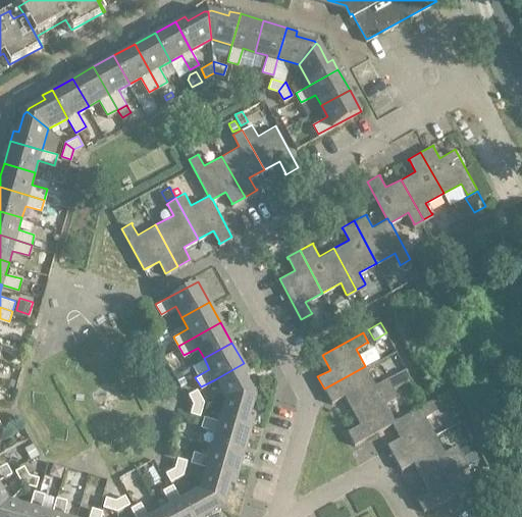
[(249,373),(244,363),(215,379),(225,398),(253,395),(253,392),(244,375),(249,373)]
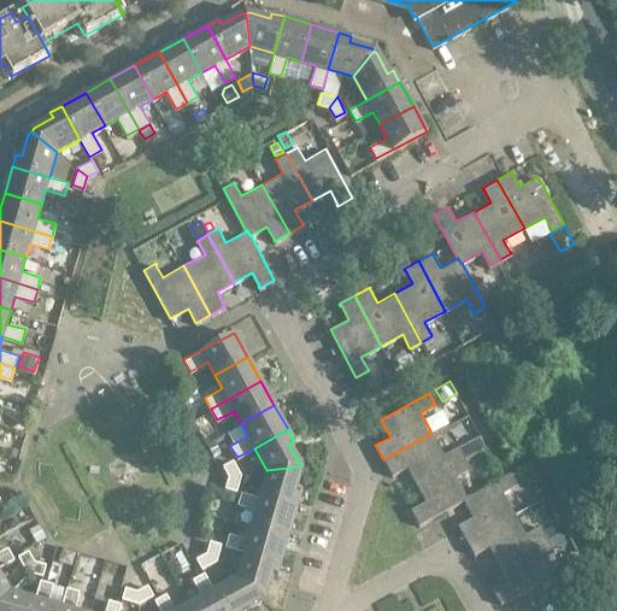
[(444,454),(432,433),(383,459),(392,474),(393,474),(393,473),(406,465),(416,482),(464,457),(464,456),(458,446),(457,446),(457,447),(444,454)]
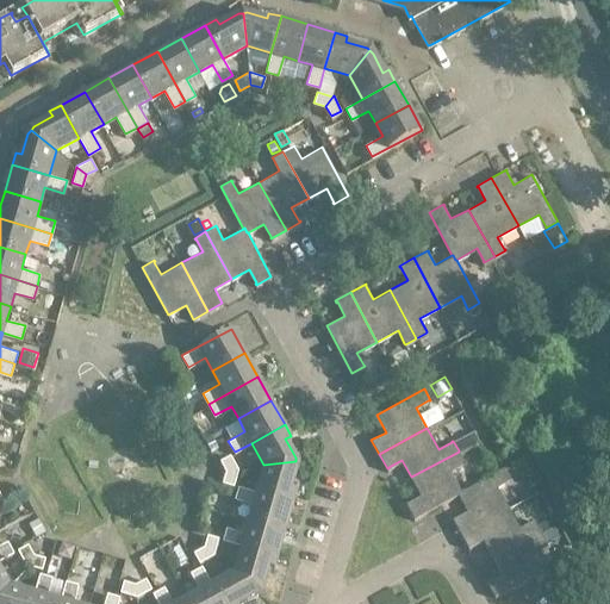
[(212,433),(204,437),(210,447),(217,442),(212,433)]
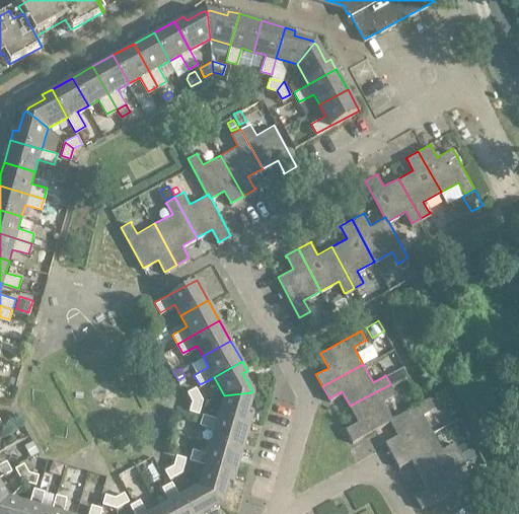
[(394,370),(385,375),(390,383),(399,379),(394,370)]
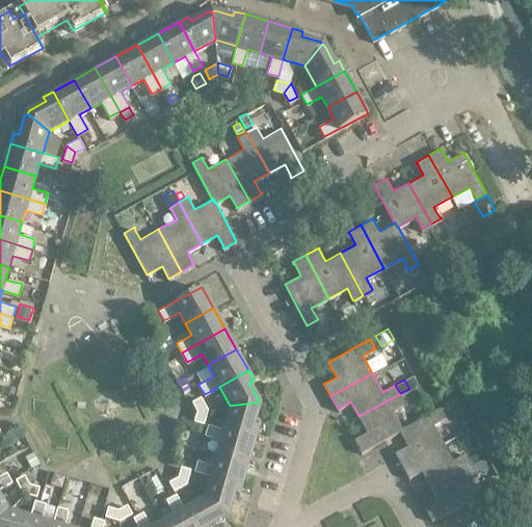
[(405,403),(400,394),(358,416),(367,431),(355,438),(355,437),(353,438),(361,451),(399,430),(399,429),(403,427),(402,427),(393,410),(403,403),(404,404),(405,403)]
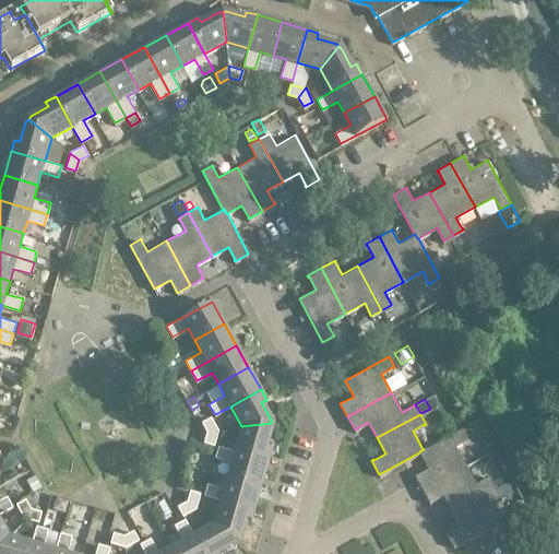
[(211,416),(201,421),(206,431),(217,429),(211,416)]
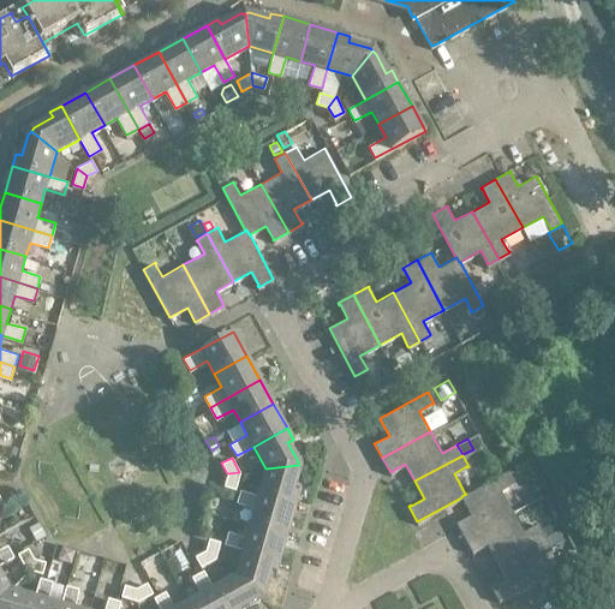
[(299,470),(298,465),(266,469),(258,494),(296,505),(299,493),(293,490),(299,470)]
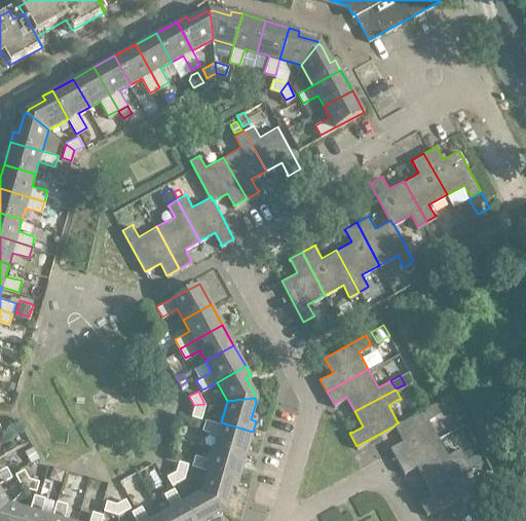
[(441,412),(435,402),(398,422),(399,422),(395,424),(395,425),(403,440),(391,446),(390,445),(389,446),(397,458),(439,436),(428,418),(439,413),(441,412)]
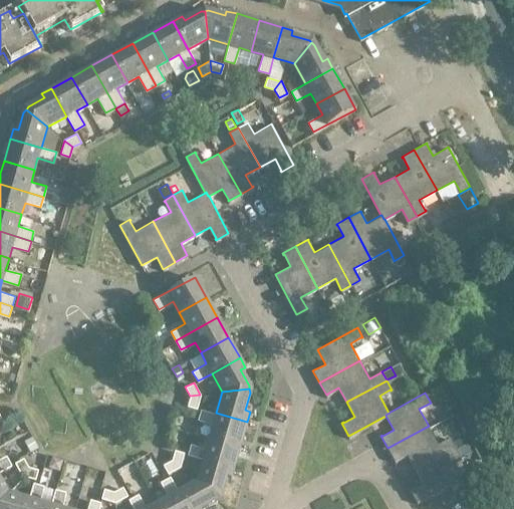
[(197,408),(200,395),(190,396),(187,406),(197,408)]
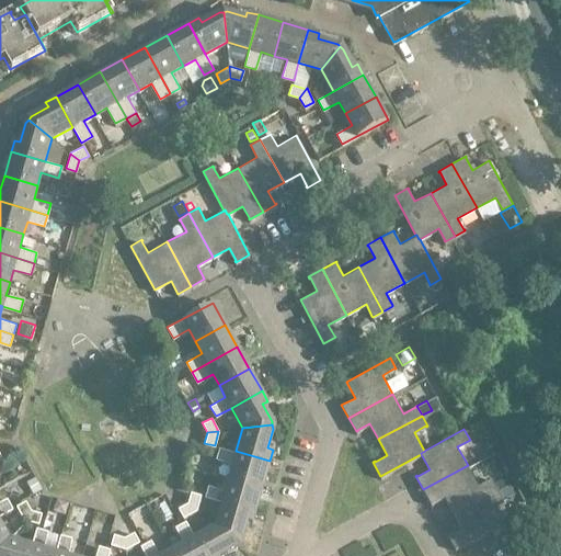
[(232,463),(229,476),(262,486),(270,461),(236,451),(219,446),(216,457),(232,463)]
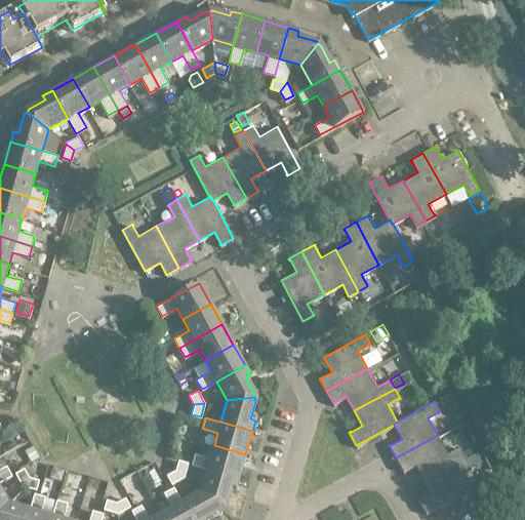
[(447,453),(438,435),(396,457),(403,471),(404,470),(403,470),(415,464),(422,478),(465,455),(458,446),(457,447),(447,453)]
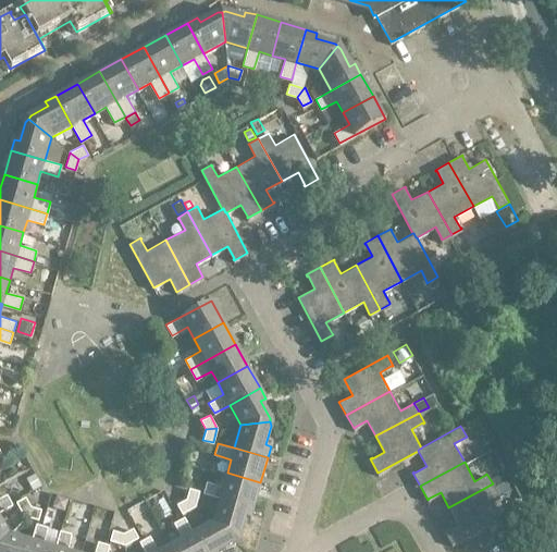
[(505,468),(496,473),(499,480),(504,477),(508,475),(505,468)]
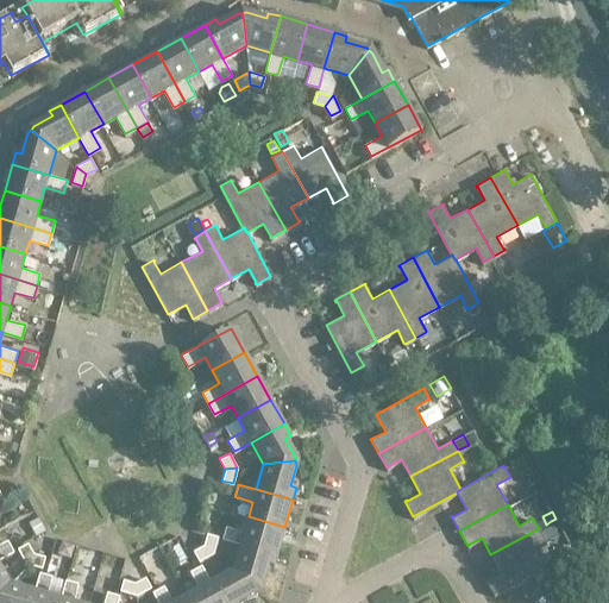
[(37,515),(27,521),(35,533),(44,527),(37,515)]
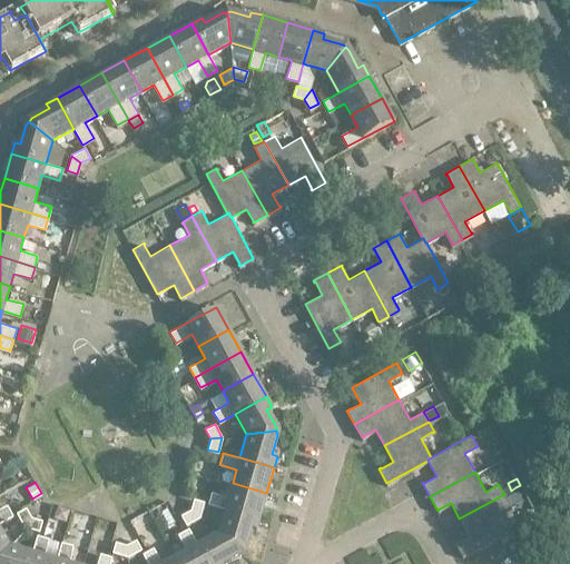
[(266,493),(233,483),(228,496),(212,491),(208,503),(225,508),(258,517),(266,493)]
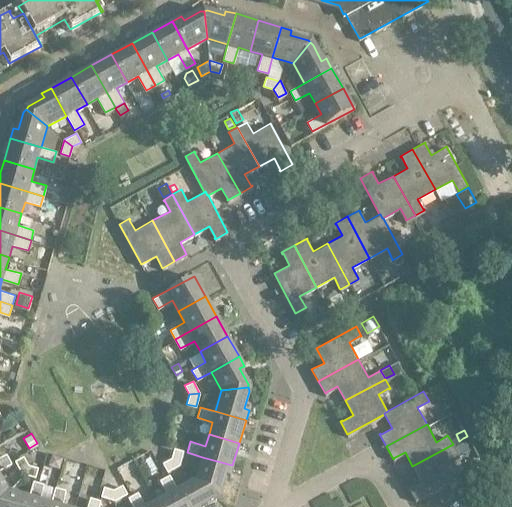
[(459,441),(453,444),(458,454),(469,448),(463,438),(459,441)]
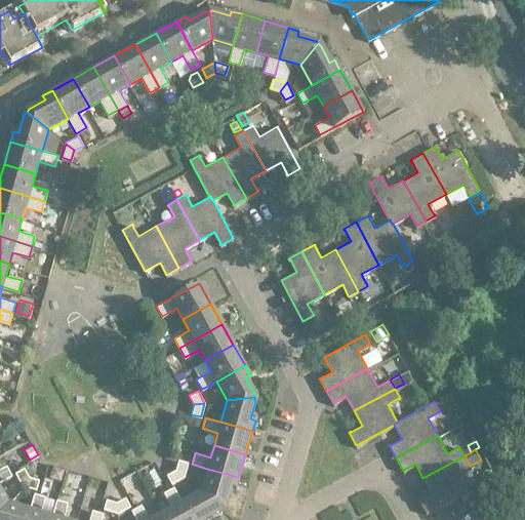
[(470,466),(465,455),(422,478),(431,493),(419,498),(418,500),(426,512),(468,489),(457,471),(468,466),(470,466)]
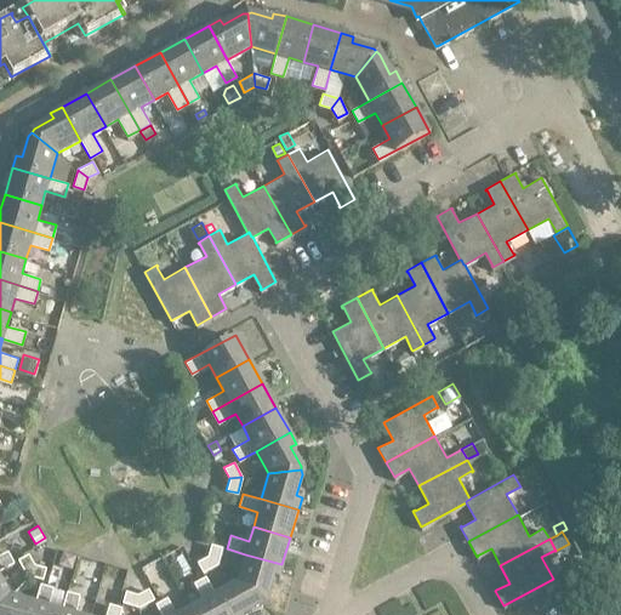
[(222,546),(211,544),(208,554),(217,563),(222,546)]
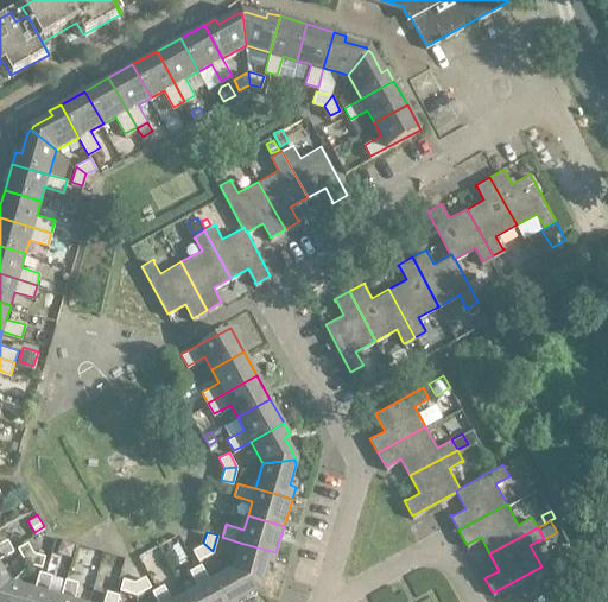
[(0,542),(0,556),(14,550),(7,538),(0,542)]
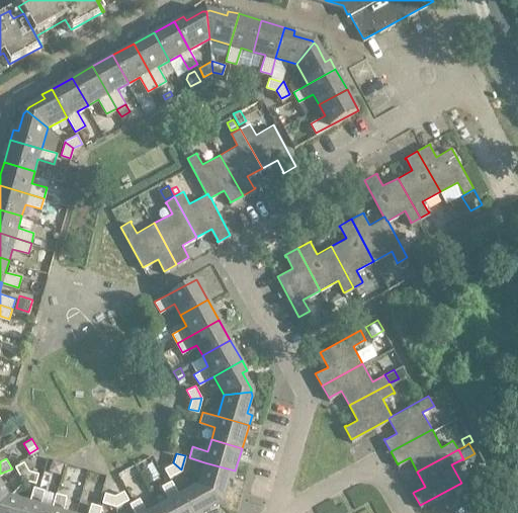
[(28,469),(23,460),(15,465),(21,478),(28,469)]
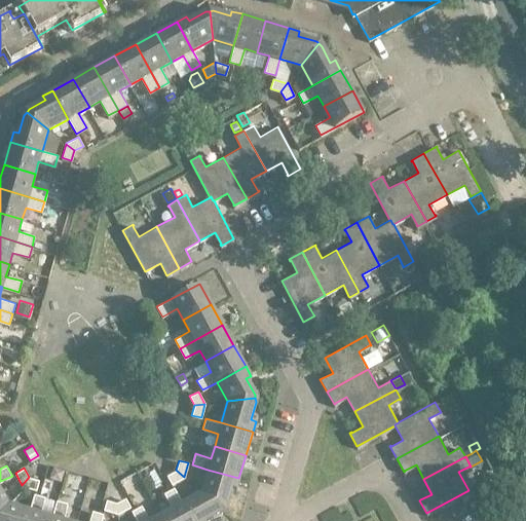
[(184,477),(176,470),(166,475),(172,483),(184,477)]
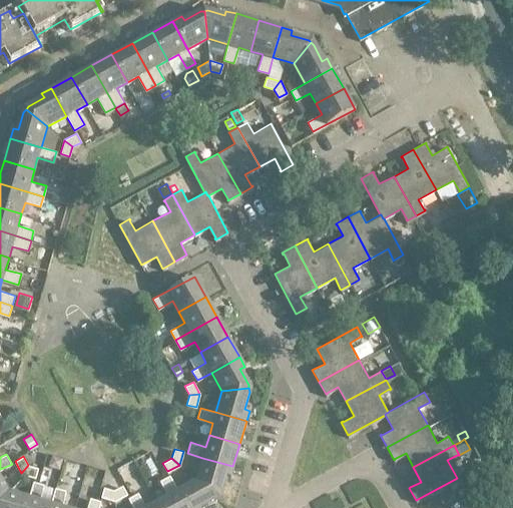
[(232,466),(202,458),(196,479),(217,495),(219,493),(225,475),(229,476),(232,466)]
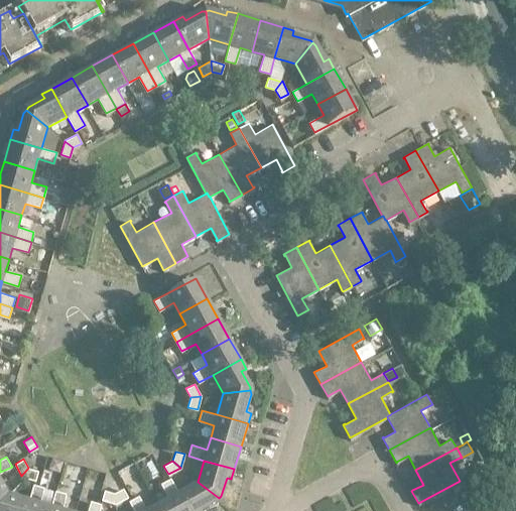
[(38,471),(28,468),(21,476),(35,480),(38,471)]
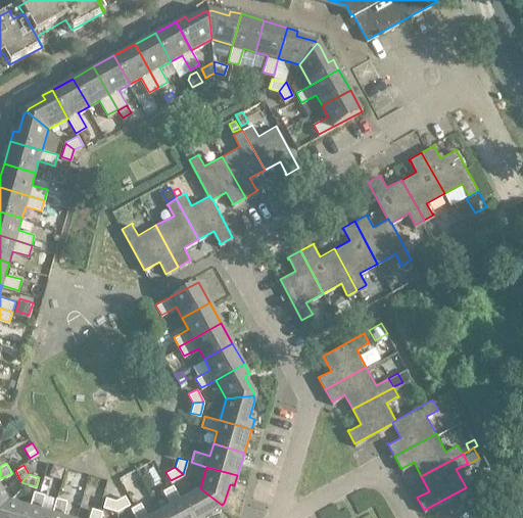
[(172,505),(160,511),(163,517),(191,517),(181,500),(173,484),(163,489),(172,505)]
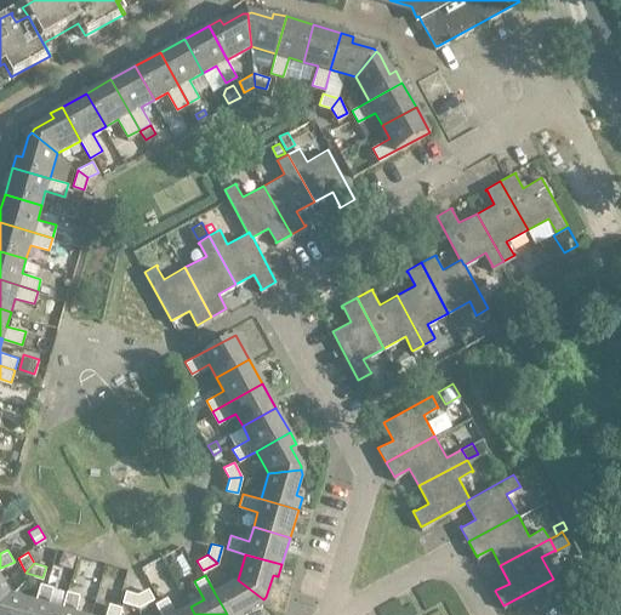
[(263,599),(238,580),(215,593),(227,614),(241,614),(261,603),(263,599)]
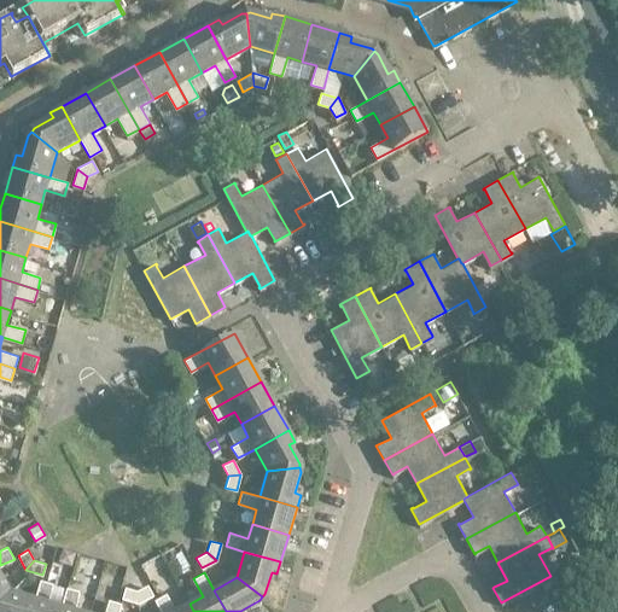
[(40,580),(35,599),(30,611),(58,611),(60,606),(47,602),(53,583),(40,580)]
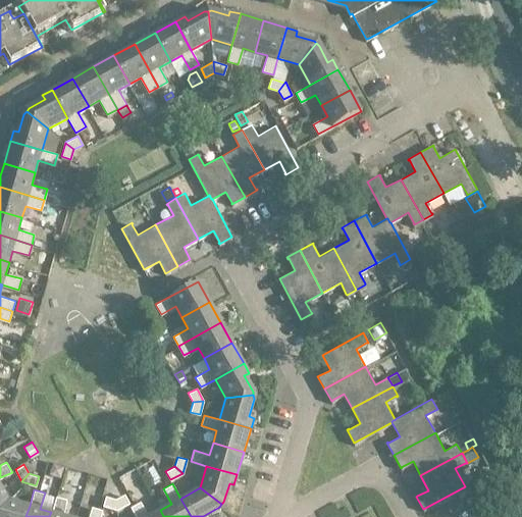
[(129,502),(124,494),(115,499),(116,509),(129,502)]
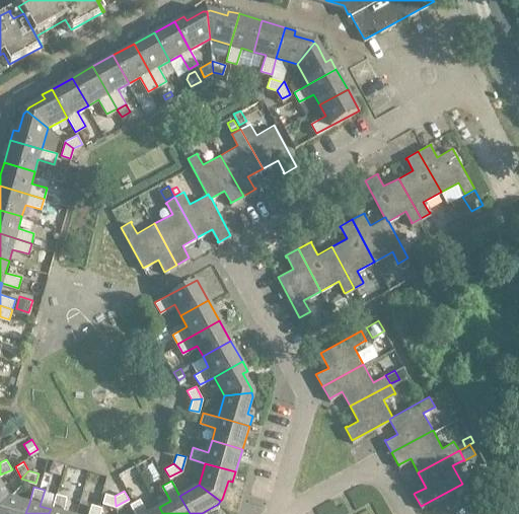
[(56,493),(51,509),(49,513),(67,513),(62,512),(67,496),(56,493)]
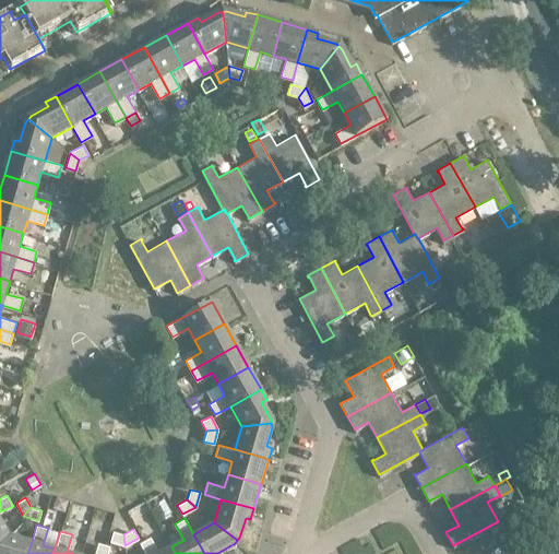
[(123,534),(114,531),(110,542),(125,545),(123,534)]
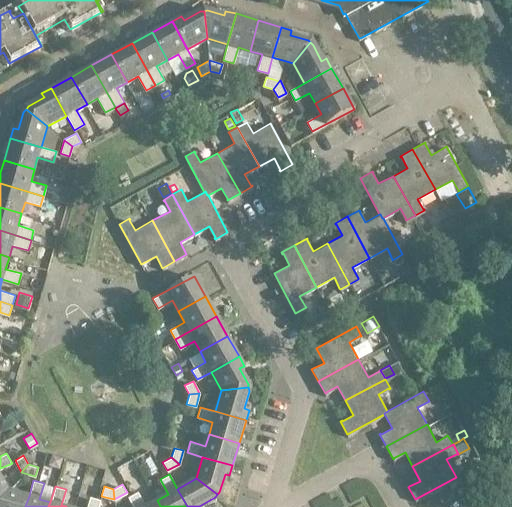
[(25,506),(29,496),(7,490),(0,499),(0,506),(25,506)]
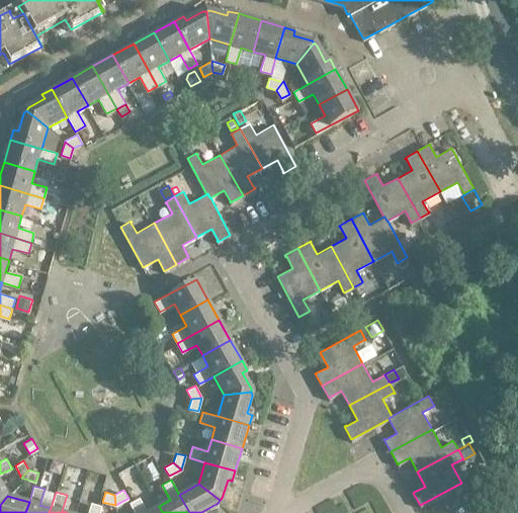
[(131,502),(136,512),(162,512),(159,506),(148,512),(140,497),(131,502)]
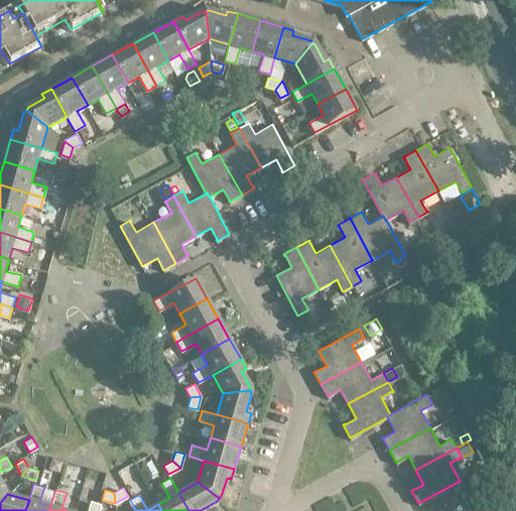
[(87,510),(99,510),(102,503),(91,500),(87,510)]
